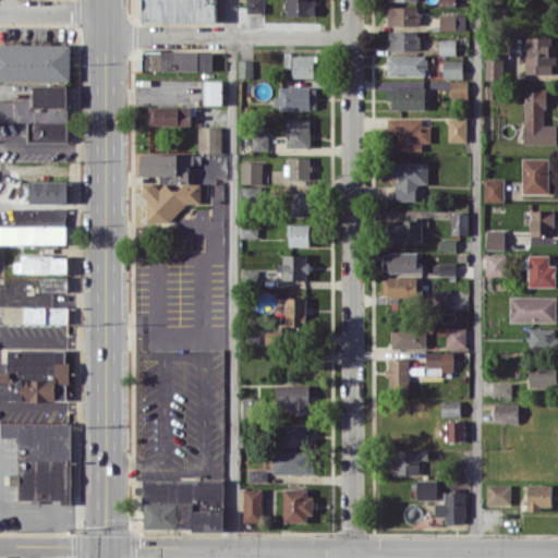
[(217,23),(216,0),(143,0),(143,22),(217,23)]
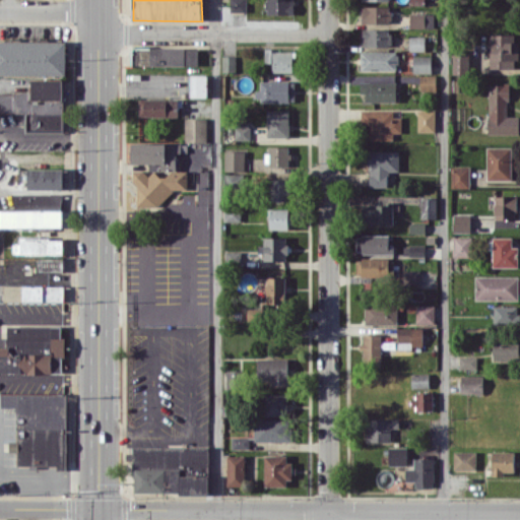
[(231,0),(231,11),(247,11),(246,0),(231,0)]
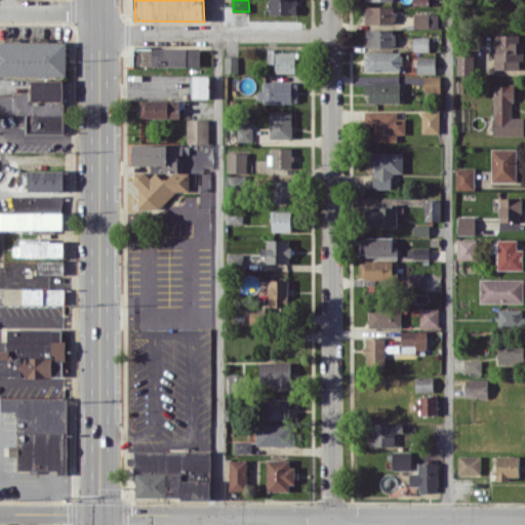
[(269,0),(269,14),(297,14),(296,0),(269,0)]
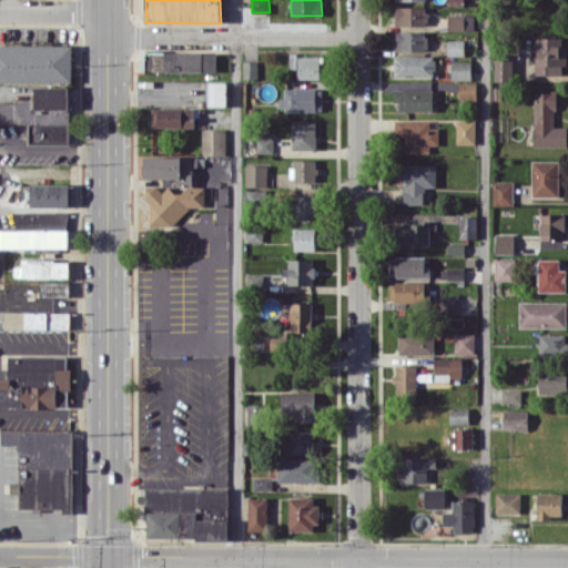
[(427,7),(396,6),(396,26),(427,26),(427,7)]
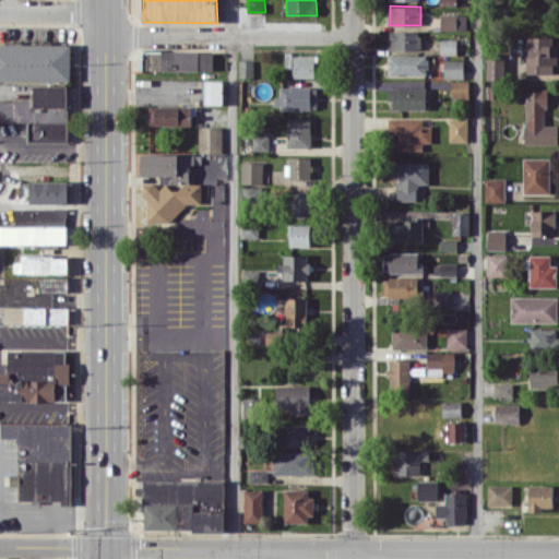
[(441,30),(466,30),(466,14),(441,14),(441,30)]
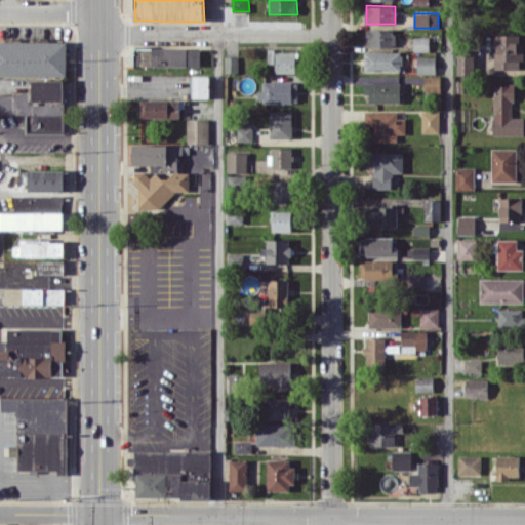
[(395,47),(396,29),(366,29),(366,46),(395,47)]
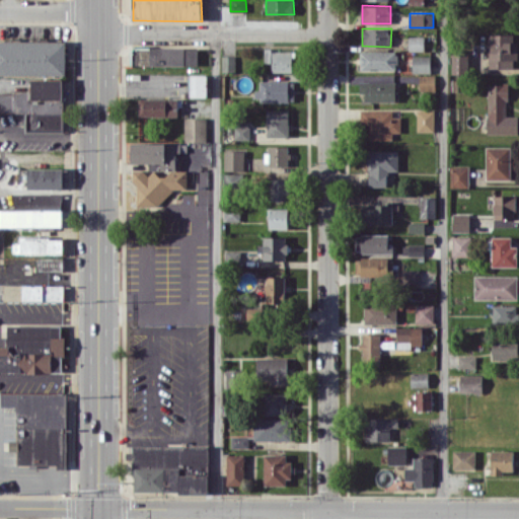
[(517,33),(490,33),(490,68),(514,68),(513,60),(517,60),(517,33)]
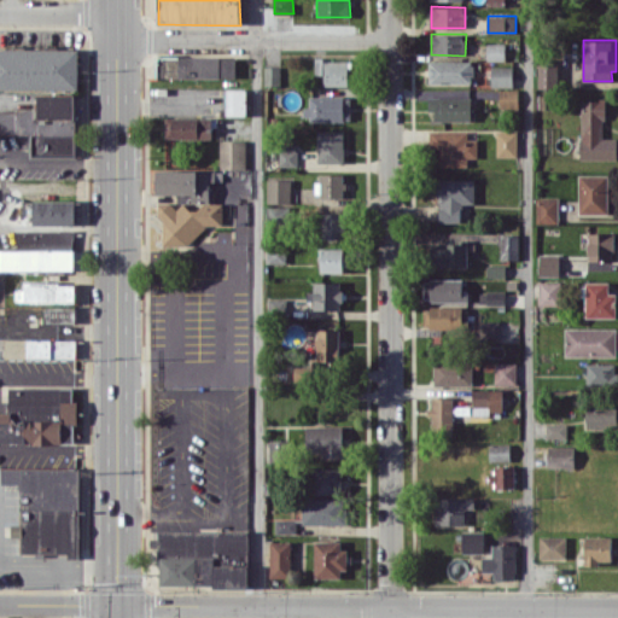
[(506,42),(488,42),(488,59),(506,59),(506,42)]
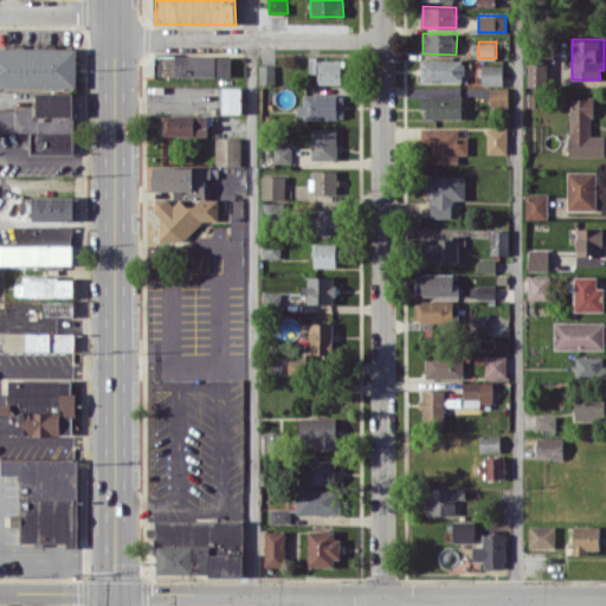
[(0,86),(77,88),(77,47),(0,47),(0,86)]
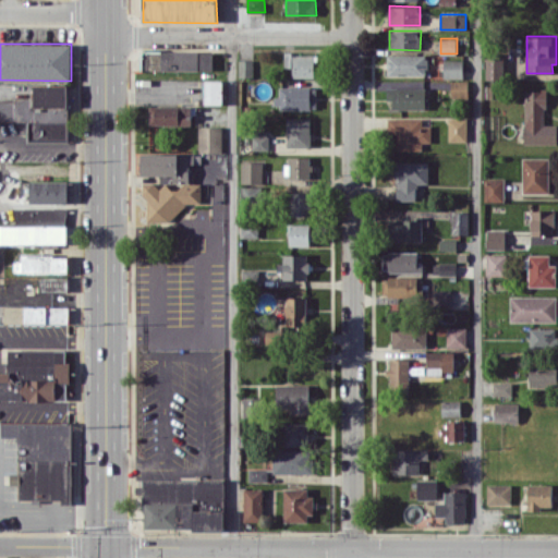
[(213,70),(213,49),(142,50),(143,71),(213,70)]
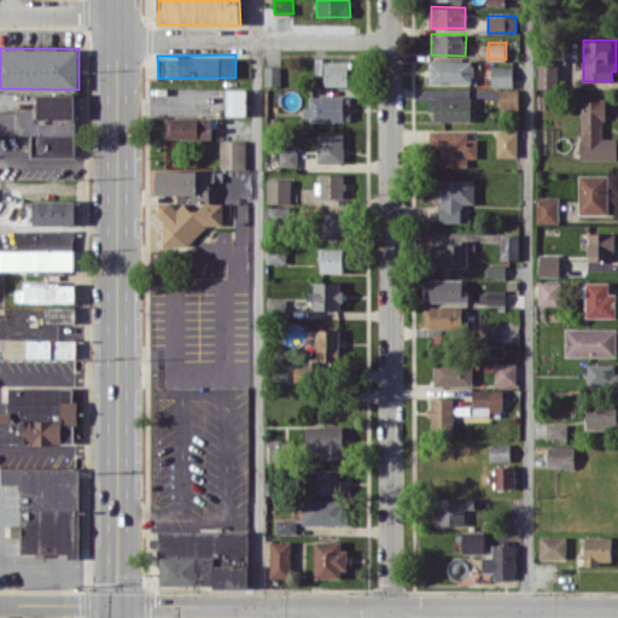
[(315,74),(324,74),(324,86),(348,86),(348,59),(315,59),(315,74)]
